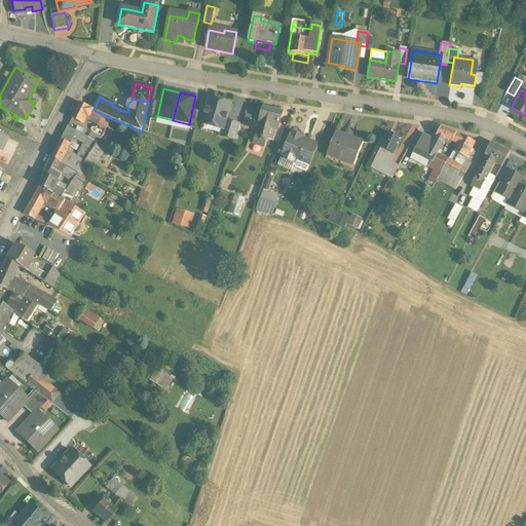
[(229,104),(210,99),(201,123),(221,129),(222,129),(224,120),(229,104)]
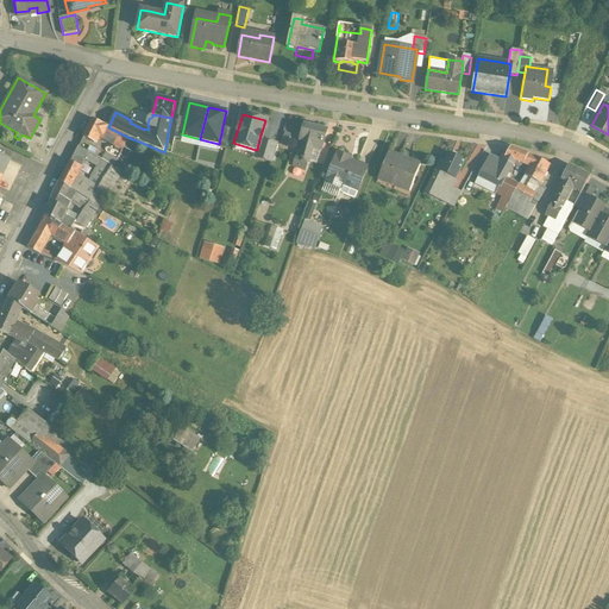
[(104,125),(93,120),(83,138),(94,143),(98,135),(104,125)]
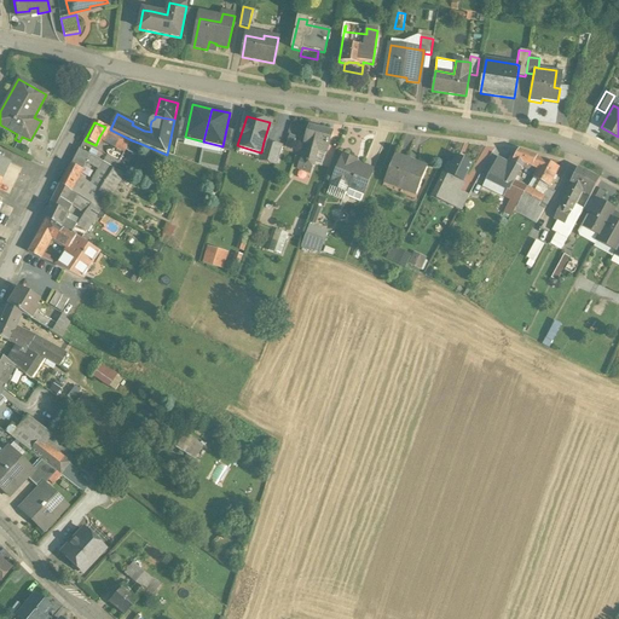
[(105,127),(99,137),(111,144),(117,133),(110,129),(105,127)]
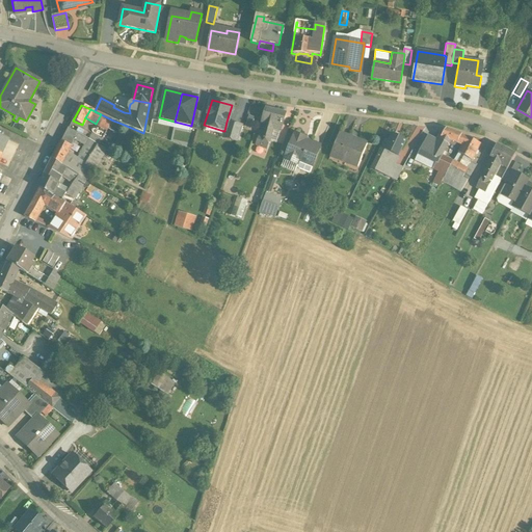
[(285,113),(264,109),(262,118),(265,120),(261,137),(270,140),(273,130),(281,131),(285,113)]
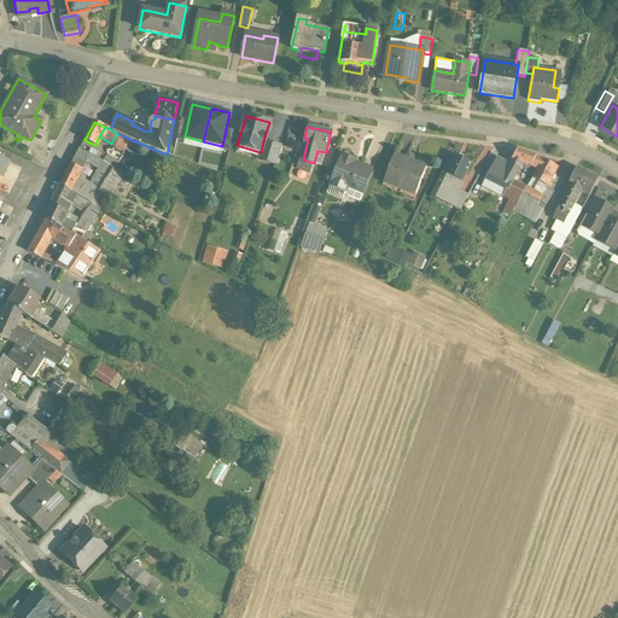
[(132,140),(117,133),(111,144),(126,150),(132,140)]
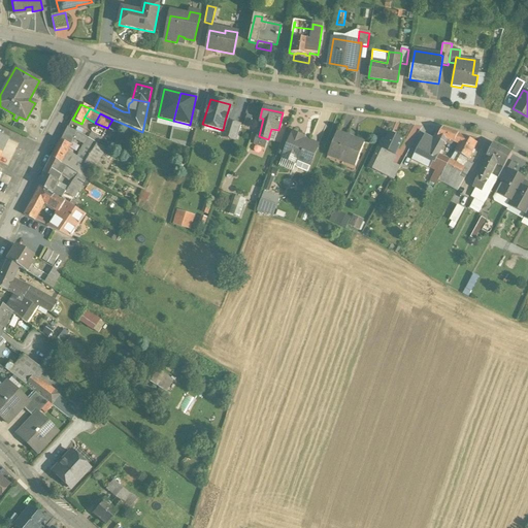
[(242,127),(249,129),(252,117),(245,116),(242,127)]
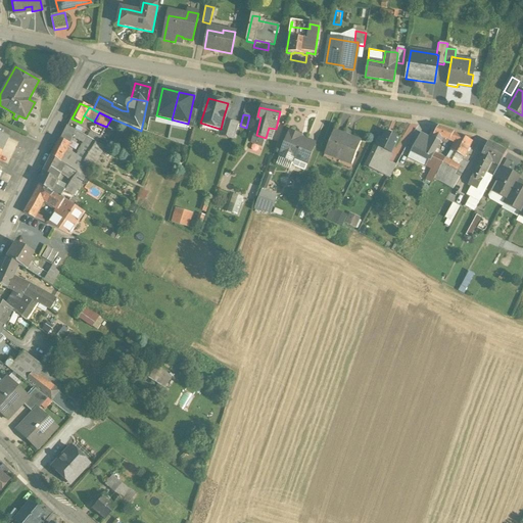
[(72,119),(67,126),(75,130),(76,131),(81,123),(72,119)]
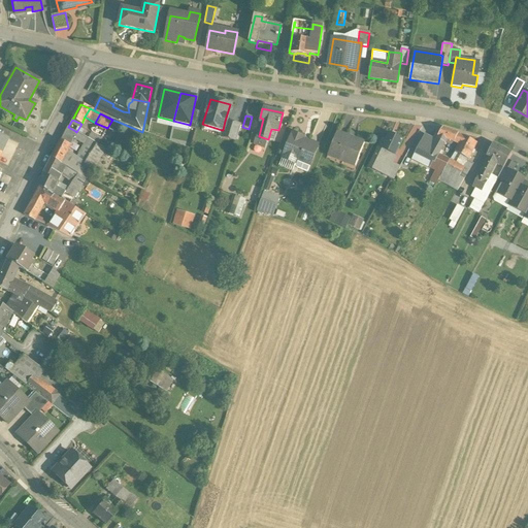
[(121,123),(112,120),(107,128),(116,133),(121,123)]
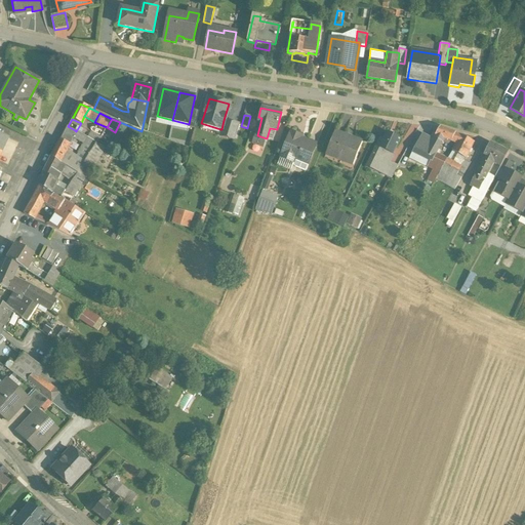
[(239,125),(224,120),(221,129),(220,129),(218,135),(234,139),(235,137),(238,128),(239,125)]
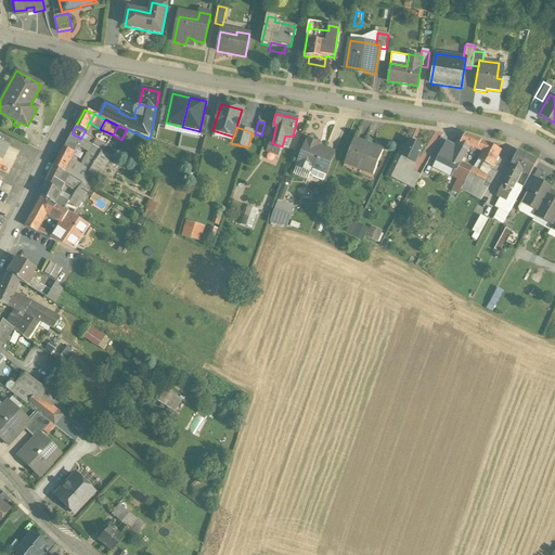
[(72,133),(71,133),(65,143),(74,149),(74,147),(79,139),(79,138),(72,133)]
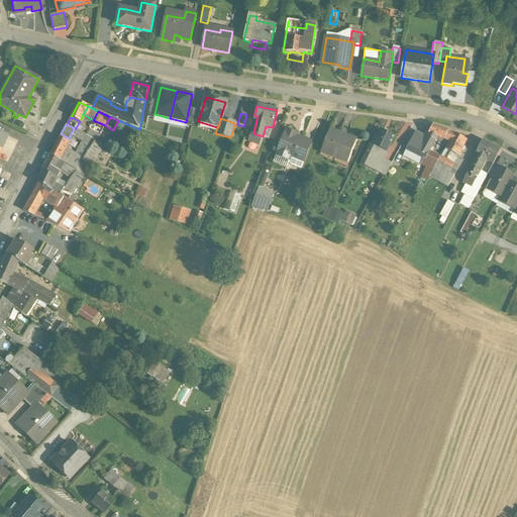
[(448,142),(454,134),(433,126),(428,135),(429,135),(437,138),(448,142)]
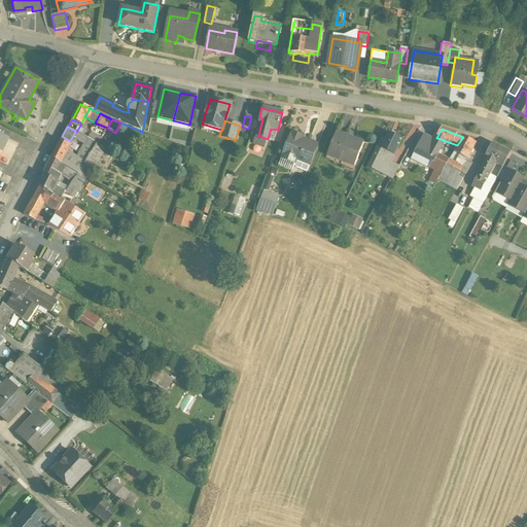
[(92,142),(75,132),(70,140),(72,141),(86,150),(92,142)]
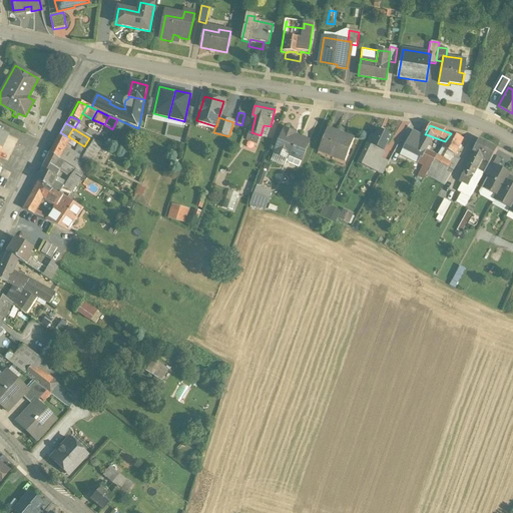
[(354,139),(327,128),(318,151),(345,162),(354,139)]
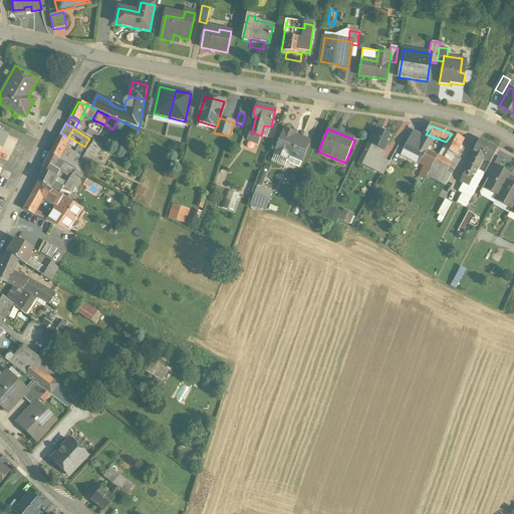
[(8,135),(0,130),(0,148),(1,149),(8,135)]
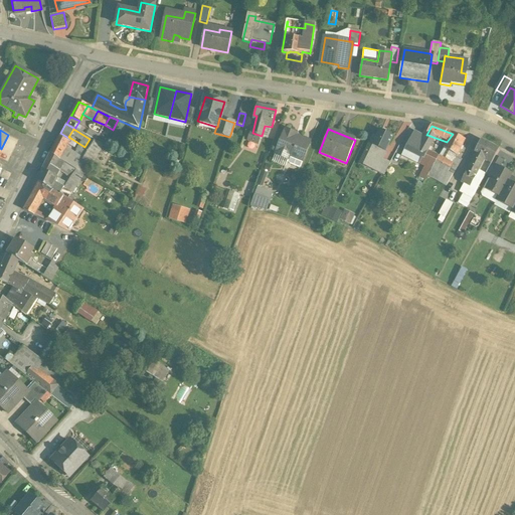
[(86,135),(96,141),(98,136),(99,135),(89,130),(86,135)]
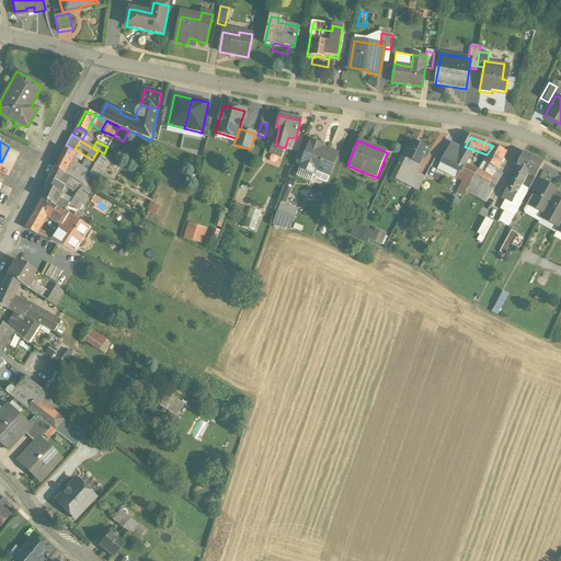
[(339,152),(310,141),(299,169),(310,173),(313,174),(315,171),(329,176),(339,152)]
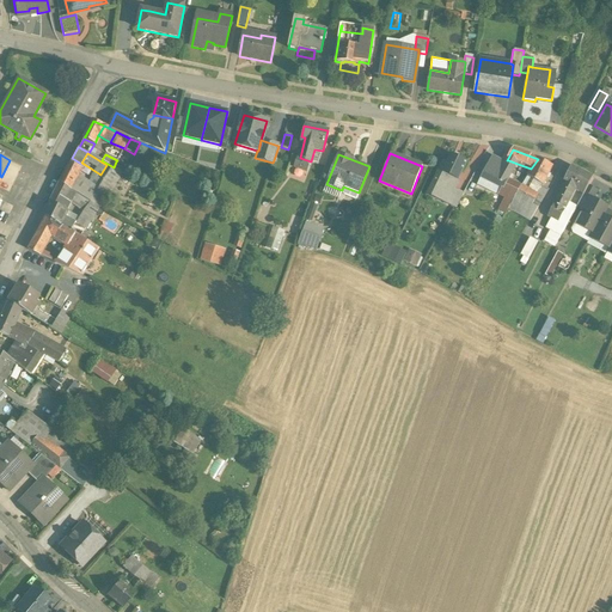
[(467,161),(452,154),(447,164),(444,161),(439,170),(444,172),(442,172),(458,181),(467,161)]
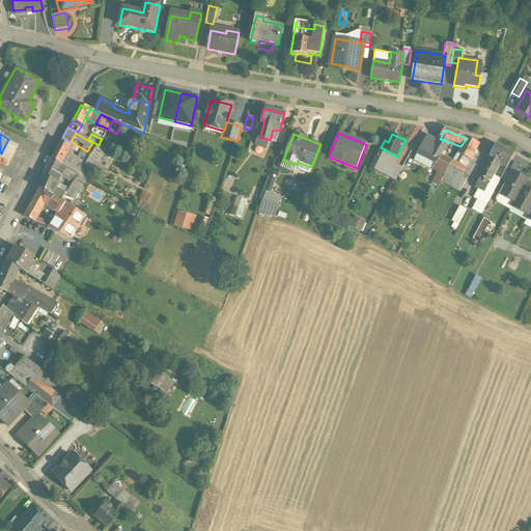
[(432,154),(440,140),(428,135),(416,159),(427,164),(432,154)]
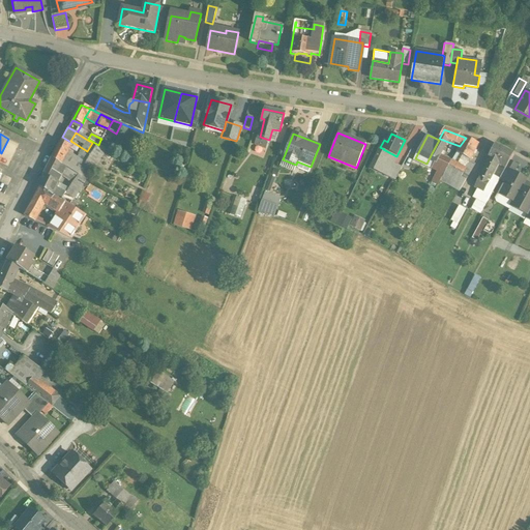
[(258,136),(255,146),(266,149),(269,140),(260,137),(258,136)]
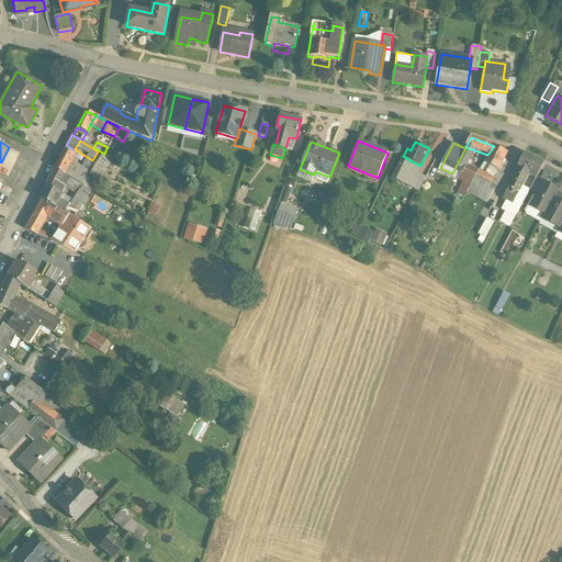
[(75,150),(66,145),(55,168),(65,173),(71,160),(77,150),(75,149),(75,150)]
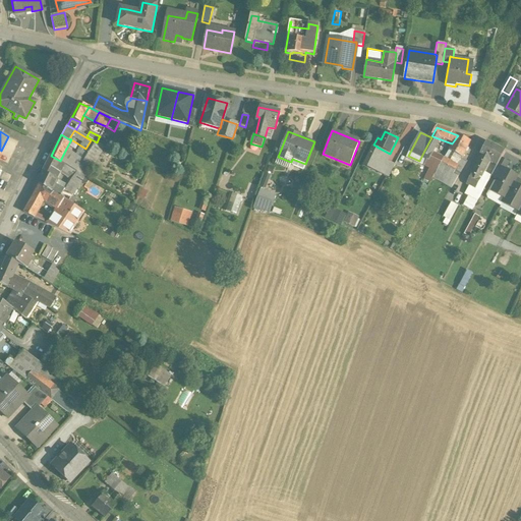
[(471,141),(458,135),(452,143),(449,150),(462,157),(471,141)]
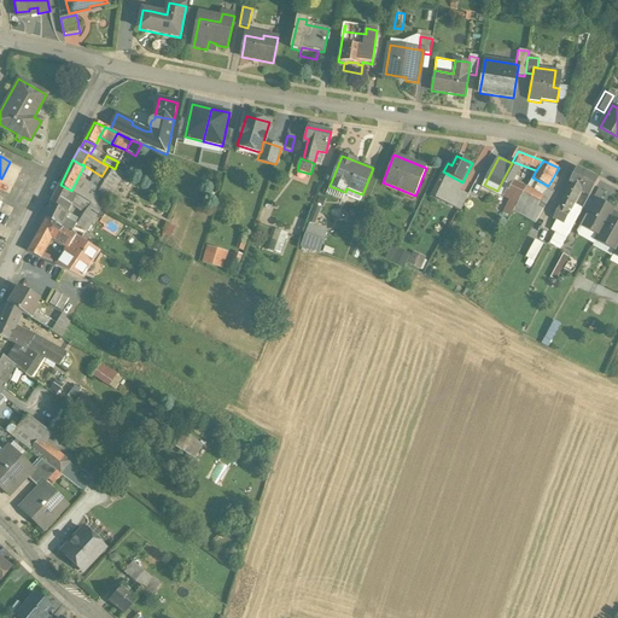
[(512,163),(503,179),(513,184),(523,165),(513,162),(512,163)]
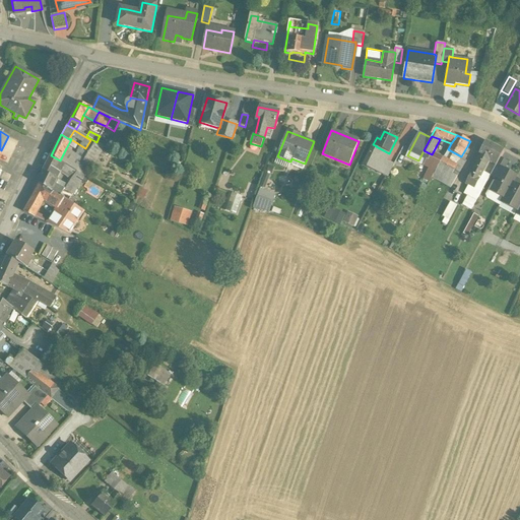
[(99,137),(96,142),(108,148),(110,144),(99,137)]
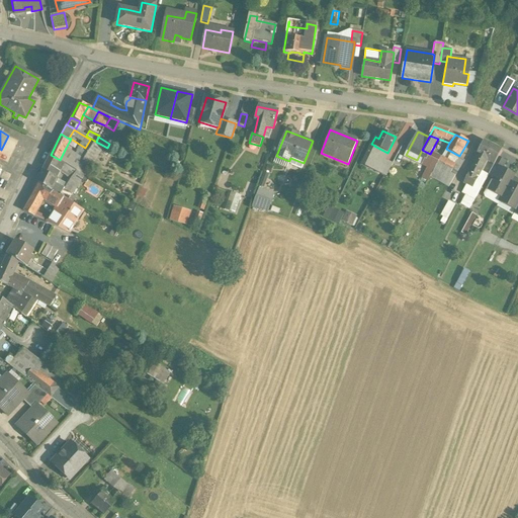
[(96,144),(90,140),(85,148),(89,150),(91,152),(96,144)]
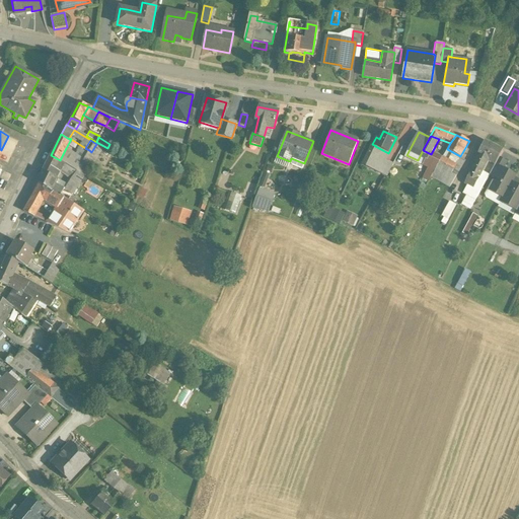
[(502,151),(485,142),(478,154),(468,173),(469,174),(470,172),(478,177),(488,161),(490,163),(492,160),(496,163),(502,151)]
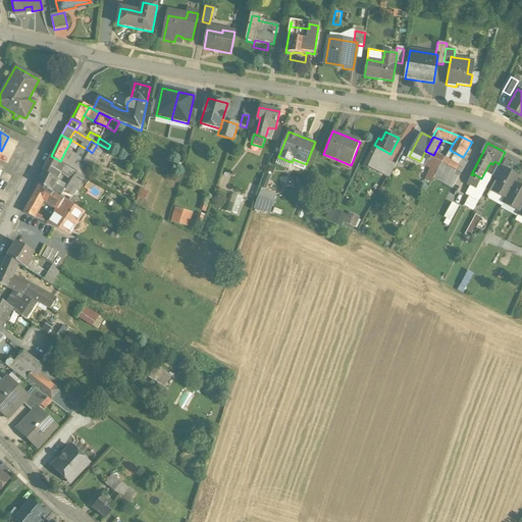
[(84,160),(66,149),(60,161),(65,164),(77,172),(86,176),(103,149),(97,145),(92,153),(90,151),(84,160)]
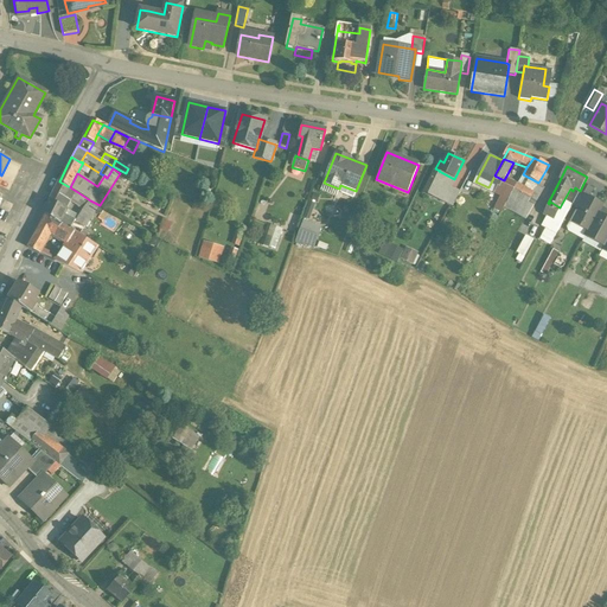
[(454,179),(439,171),(440,171),(435,168),(426,190),(443,199),(445,199),(449,187),(451,187),(454,179)]
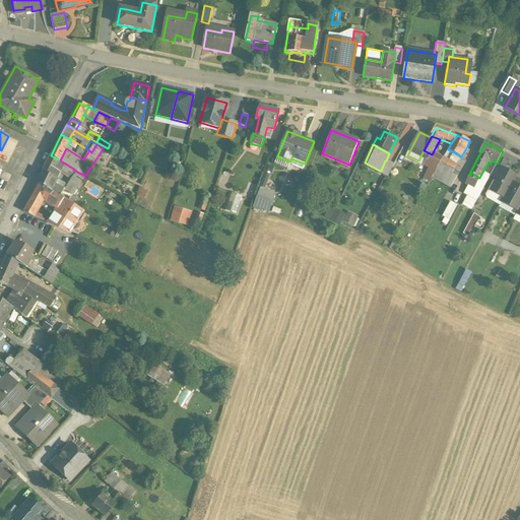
[(432,154),(424,150),(418,160),(432,167),(437,169),(442,159),(432,154)]
